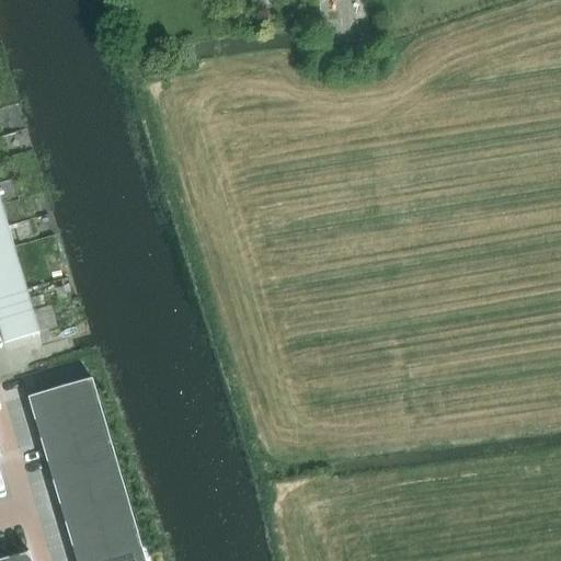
[(0,251),(11,248),(6,227),(0,228),(0,251)]
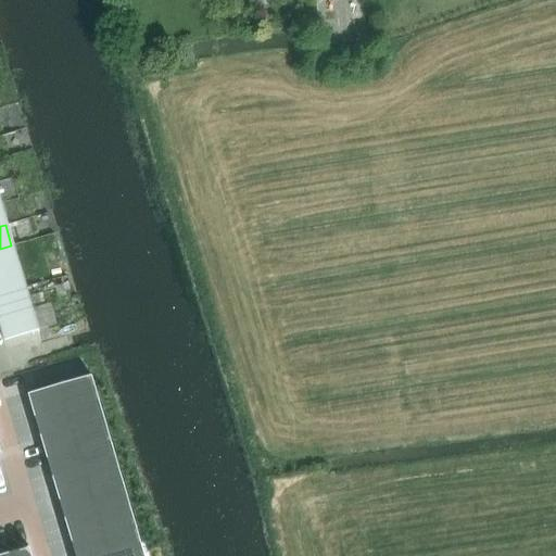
[(0,272),(17,266),(11,245),(0,249),(0,272)]
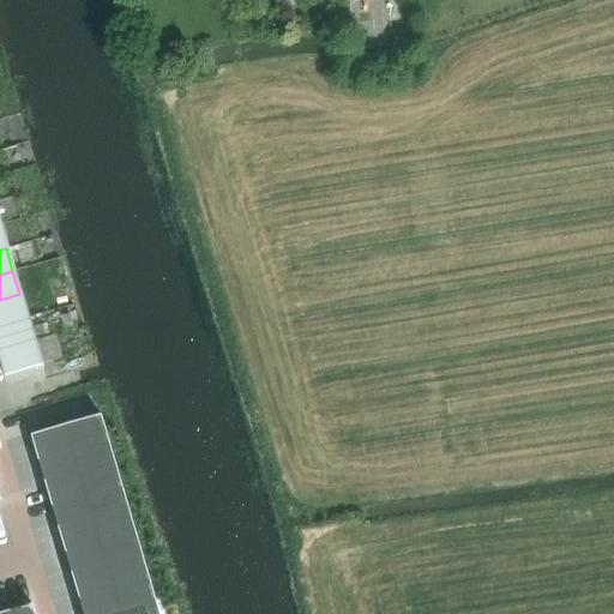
[(0,324),(26,318),(19,294),(0,300),(0,324)]
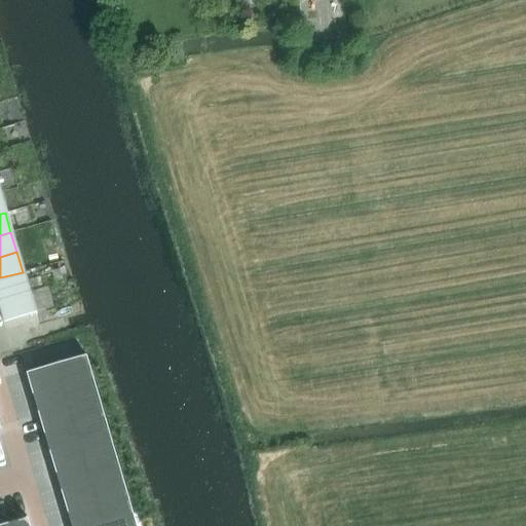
[(0,299),(28,292),(23,272),(0,277),(0,299)]
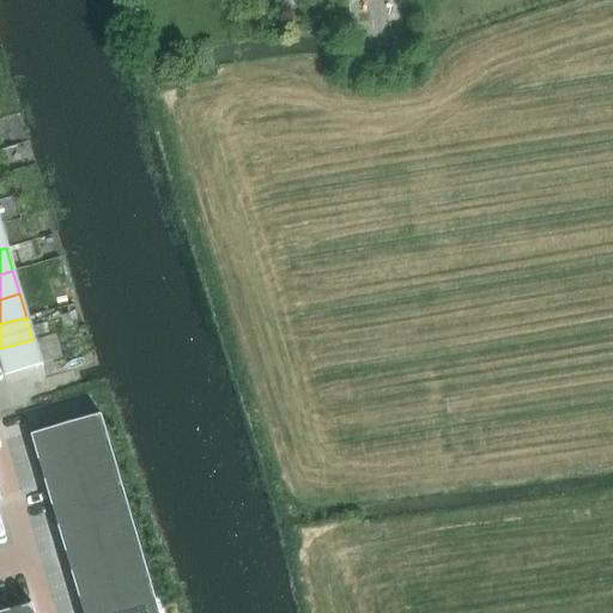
[(40,364),(32,340),(0,349),(0,366),(2,375),(40,364)]
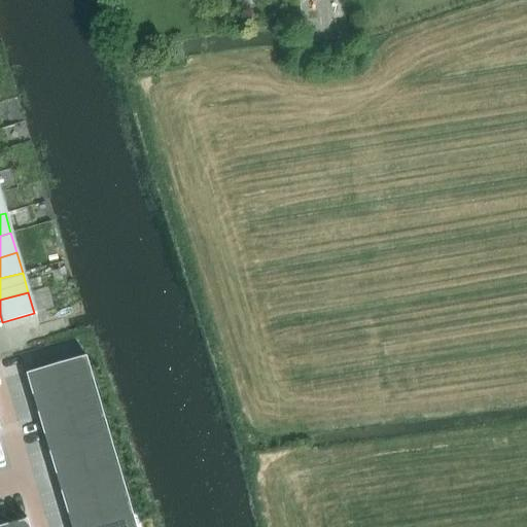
[(84,354),(26,372),(37,412),(97,394),(84,354)]
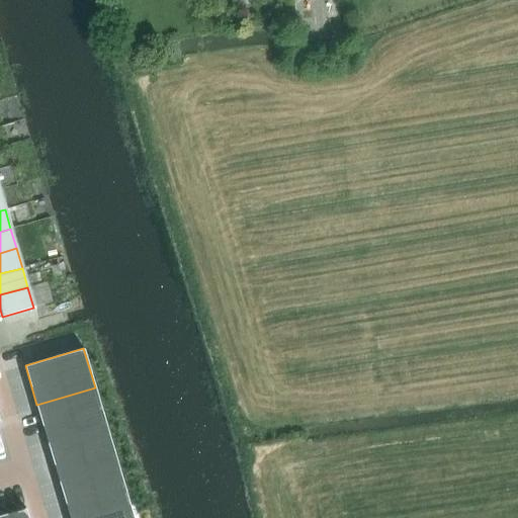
[(95,387),(36,405),(48,443),(106,426),(95,387)]
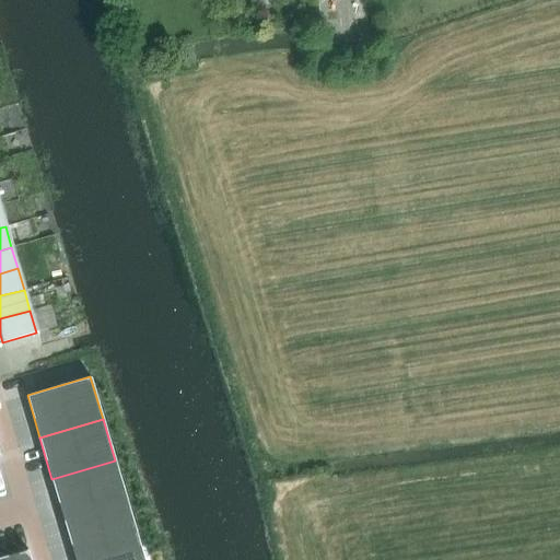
[(115,461),(51,479),(65,521),(127,502),(115,461)]
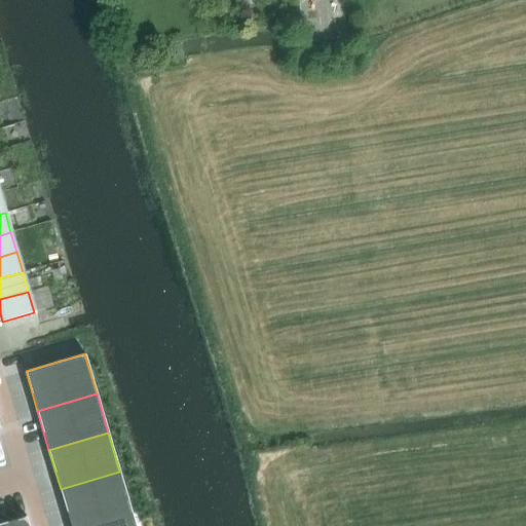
[(119,472),(61,489),(71,525),(81,525),(130,512),(119,472)]
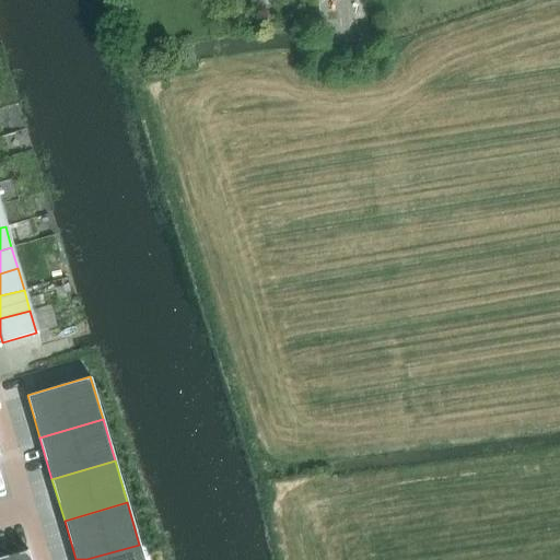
[(143,559),(139,545),(86,559),(143,559)]
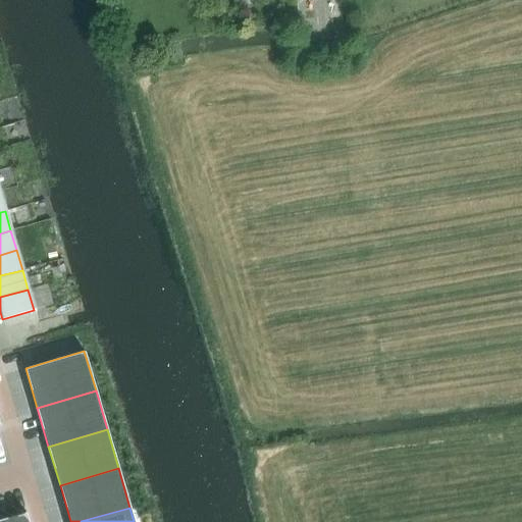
[(30,521),(27,512),(0,519),(0,521),(30,521)]
